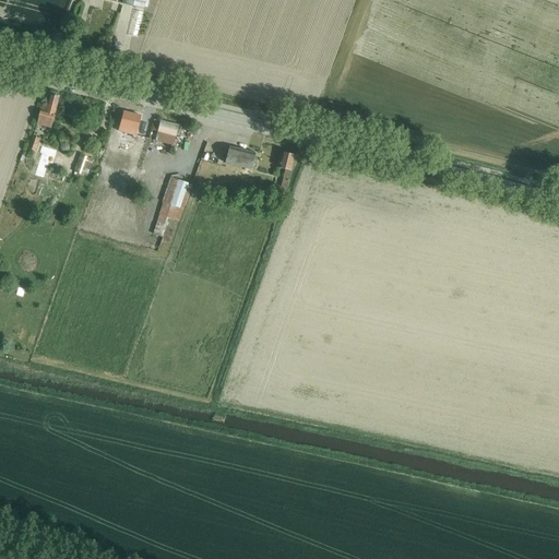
[(122,0),(122,3),(144,9),(145,0),(122,0)]
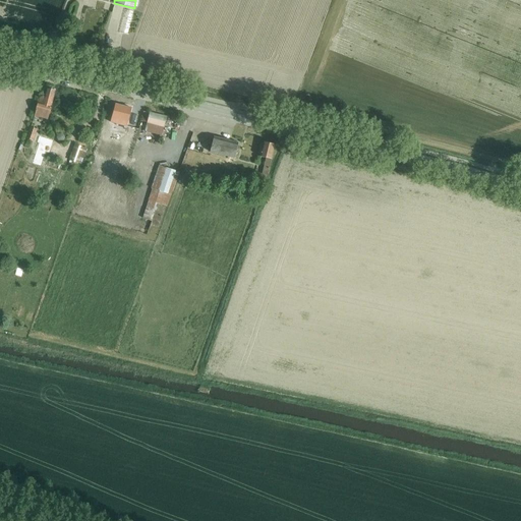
[(37,108),(35,116),(41,118),(48,119),(49,114),(55,91),(47,89),(44,99),(41,98),(37,108)]
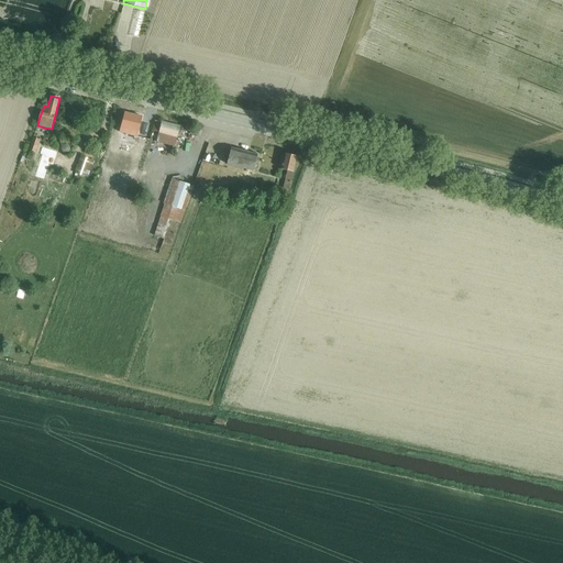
[(121,140),(134,143),(141,117),(125,112),(120,132),(122,133),(121,140)]
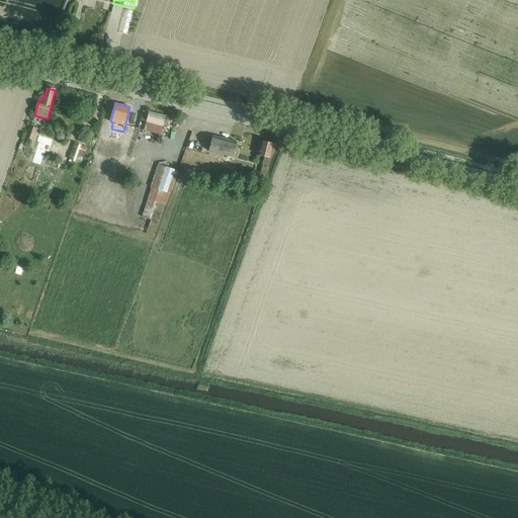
[(144,131),(161,135),(166,116),(149,112),(144,111),(141,120),(146,122),(144,131)]
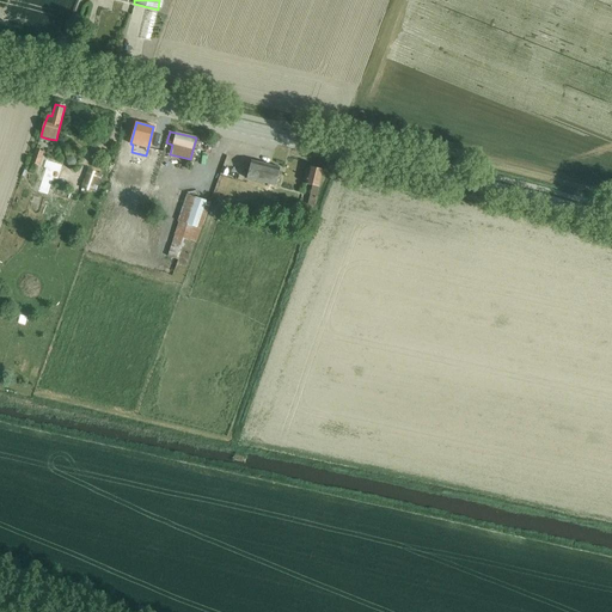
[(36,150),(31,163),(40,166),(44,152),(36,150)]
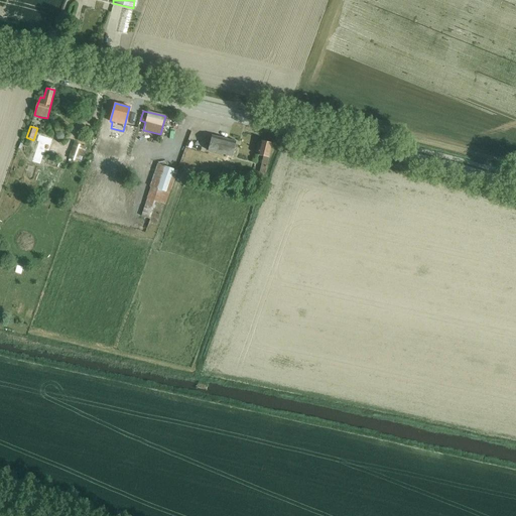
[(105,126),(99,143),(109,147),(115,130),(105,126)]
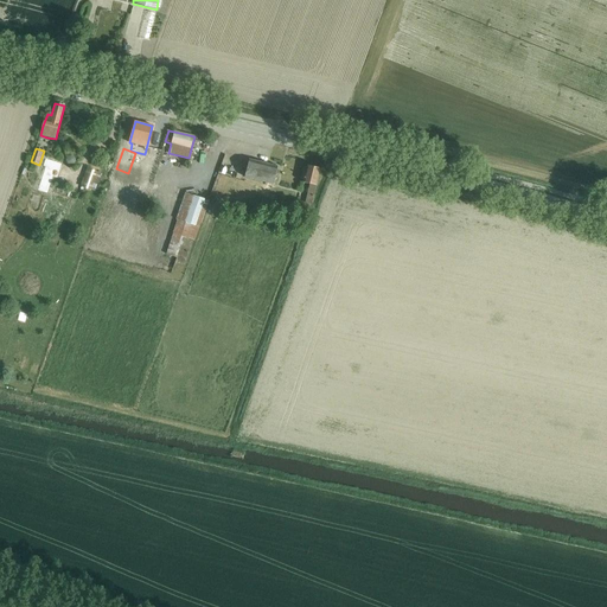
[(244,178),(273,185),(278,166),(249,159),(244,178)]
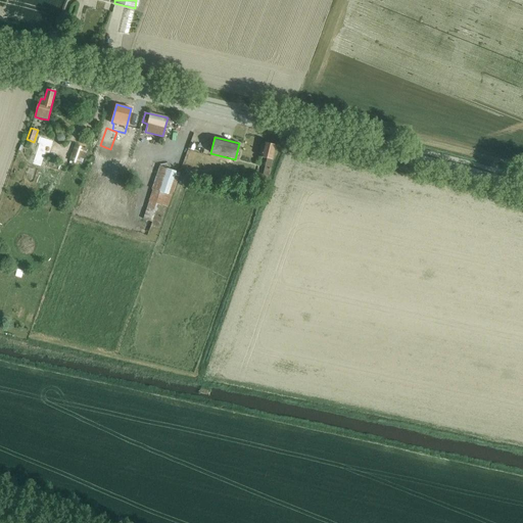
[(255,179),(267,182),(276,145),(265,142),(260,156),(267,158),(263,175),(256,174),(255,179)]
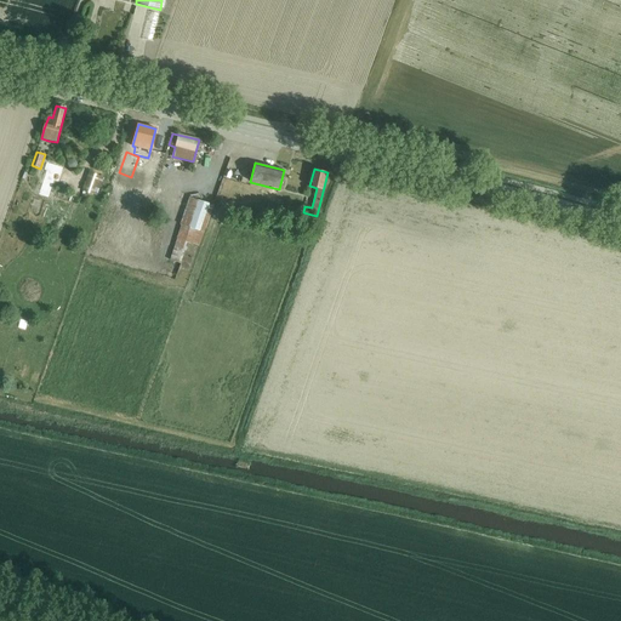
[(90,174),(84,192),(97,195),(103,177),(90,174)]
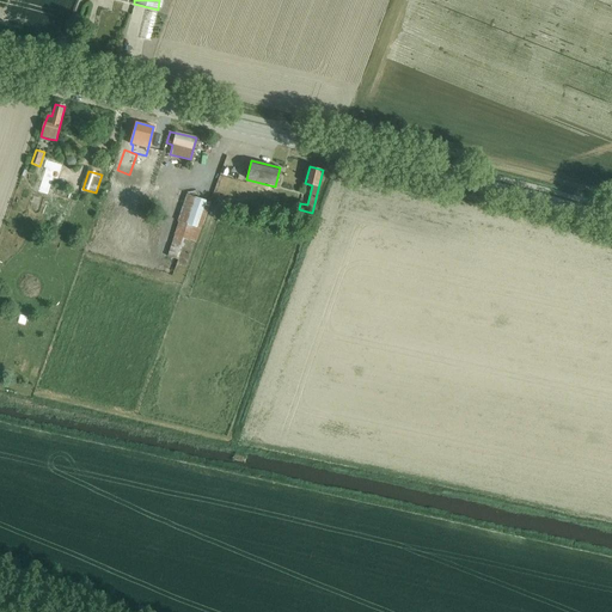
[(201,230),(209,202),(187,194),(185,199),(178,196),(175,208),(173,208),(170,219),(179,221),(167,257),(178,259),(184,239),(195,243),(200,228),(201,230)]
